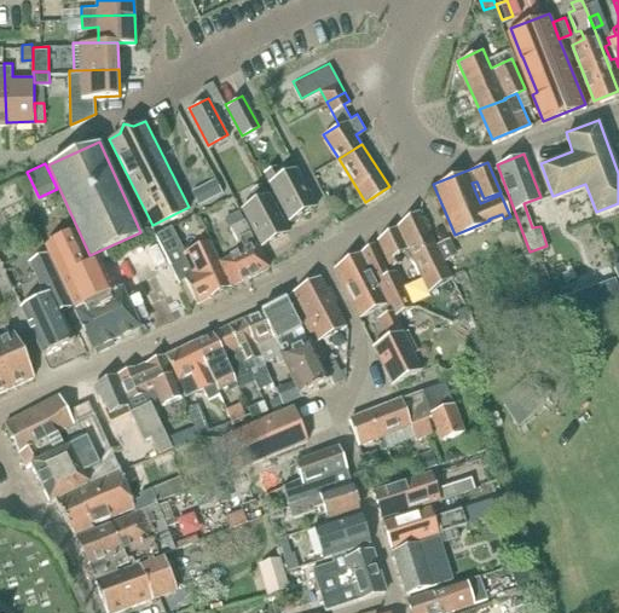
[(276,163),(265,169),(289,217),(314,204),(294,166),(281,173),(276,163)]
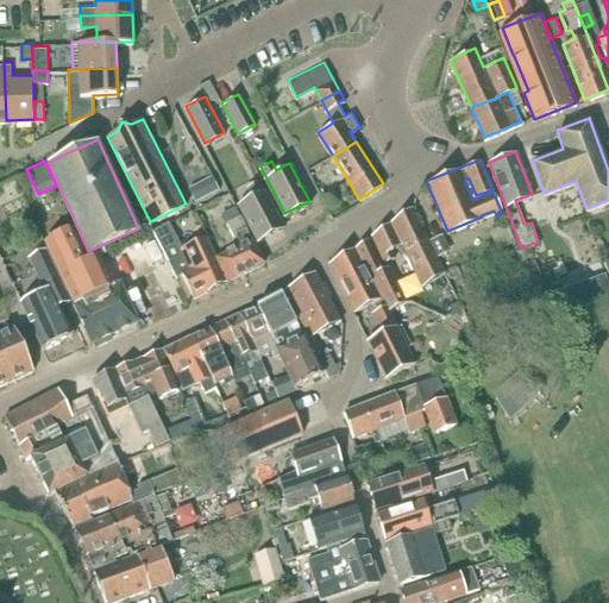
[(212,174),(200,180),(206,193),(218,187),(212,174)]
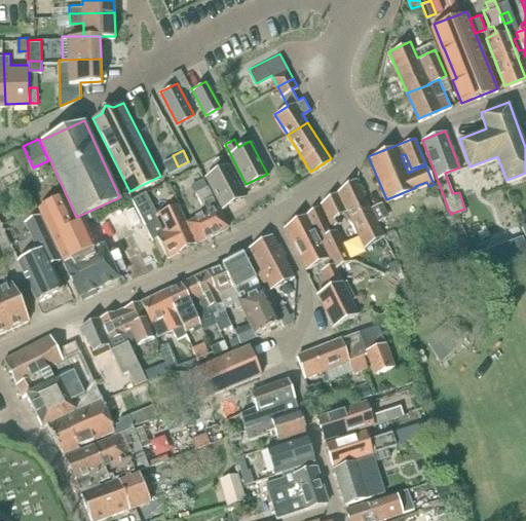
[(10,153),(0,157),(0,175),(16,168),(10,153)]
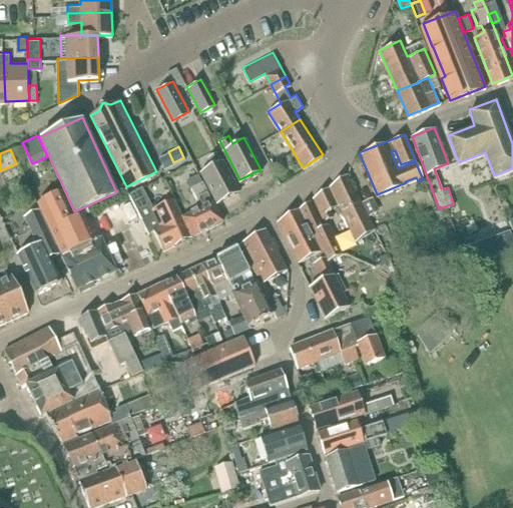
[(212,163),(200,169),(217,201),(237,190),(216,150),(207,154),(212,163)]
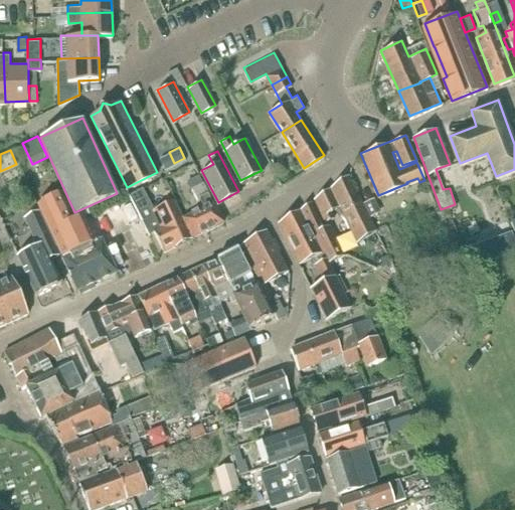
[(201,207),(183,216),(192,235),(222,220),(199,173),(188,179),(201,207)]
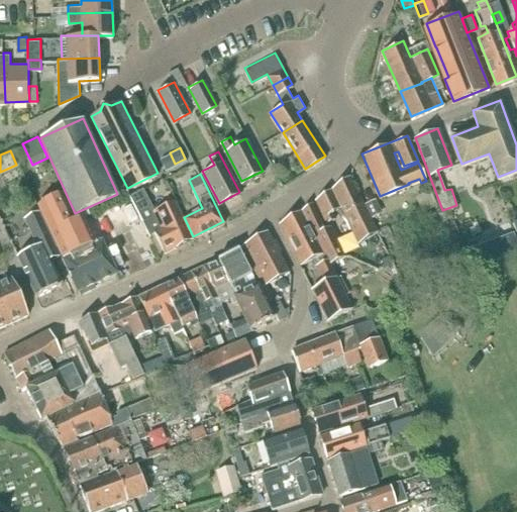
[(349,174),(331,187),(357,241),(377,229),(364,202),(349,174)]
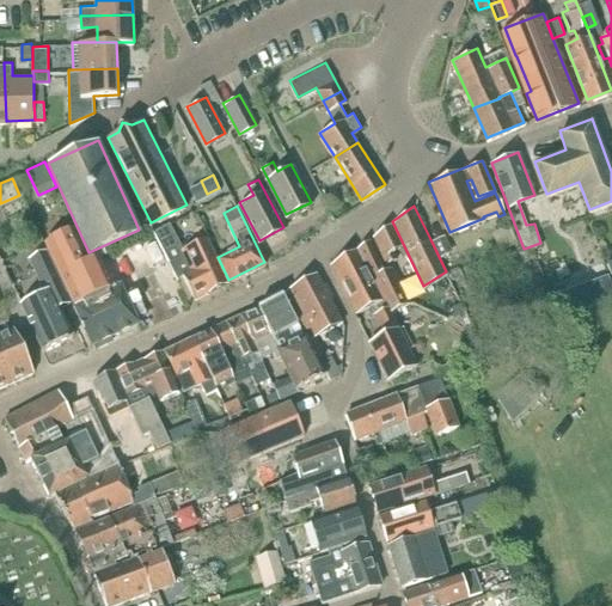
[(153,221),(151,222),(177,277),(183,274),(194,297),(227,281),(206,236),(181,248),(176,236),(173,237),(166,222),(157,227),(153,221)]
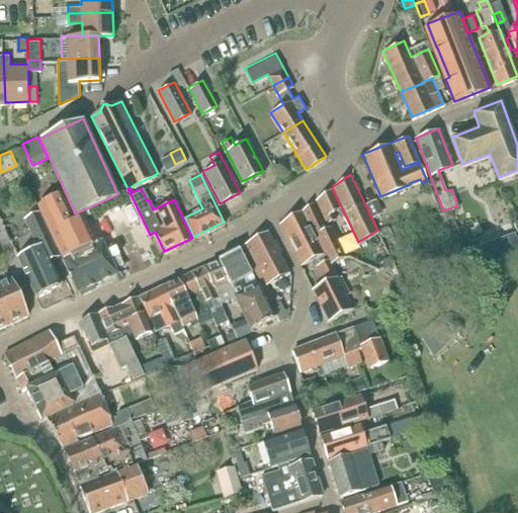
[(324,217),(333,210),(340,205),(332,187),(316,199),(324,217)]
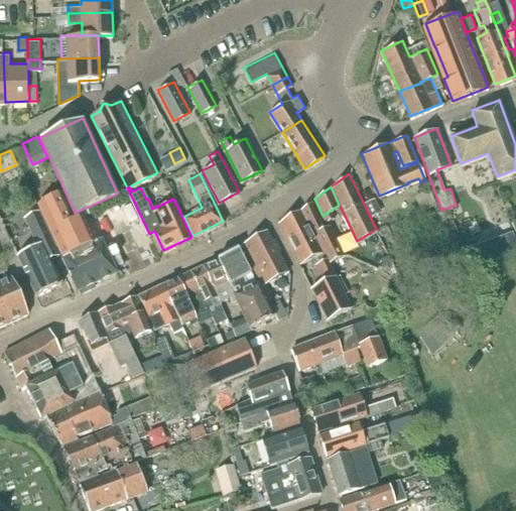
[(63,193),(43,202),(68,253),(61,256),(78,289),(116,271),(101,239),(87,245),(81,231),(84,230),(79,217),(76,219),(63,193)]
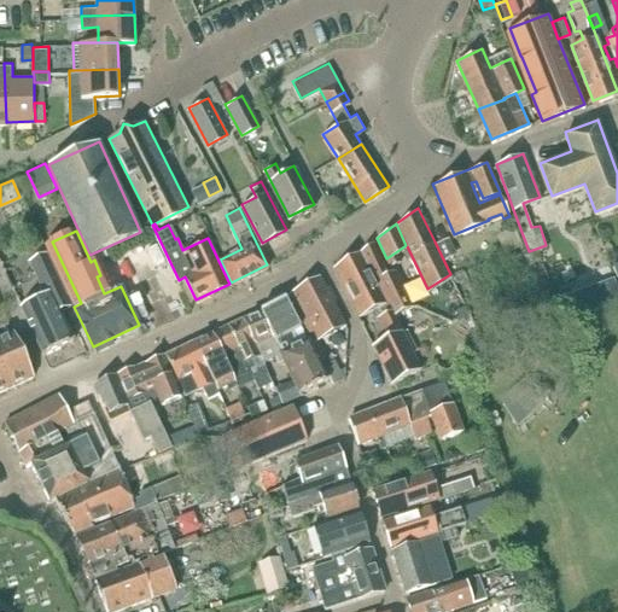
[(445,237),(435,242),(443,258),(453,254),(445,237)]
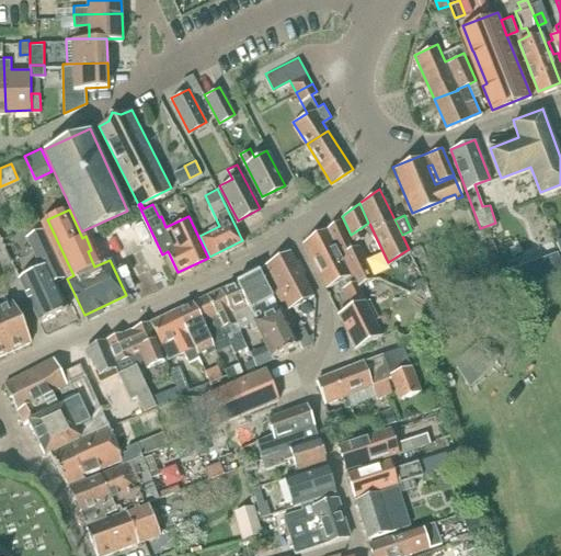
[(325,227),(302,240),(327,285),(339,279),(352,305),(339,311),(356,345),(381,333),(364,299),(366,297),(359,283),(374,276),(357,242),(351,245),(339,219),(325,227)]
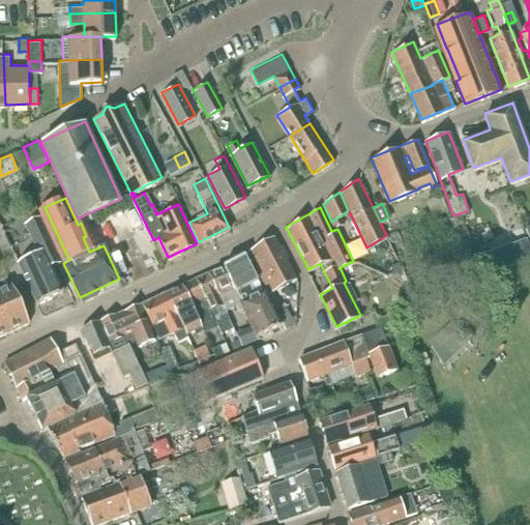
[(25,222),(37,248),(21,256),(22,259),(19,261),(37,302),(63,290),(51,264),(61,259),(40,214),(25,222)]
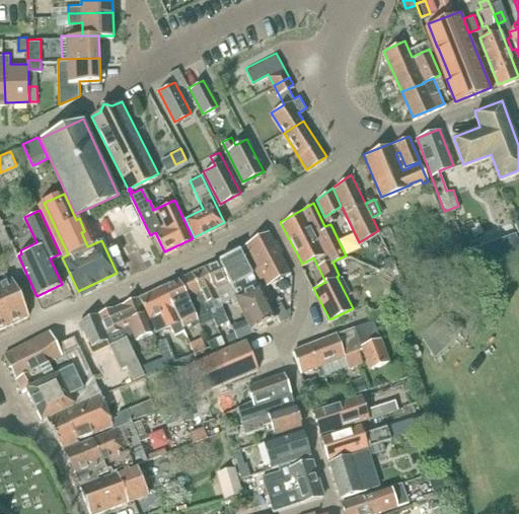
[(388,223),(378,227),(381,234),(391,230),(388,223)]
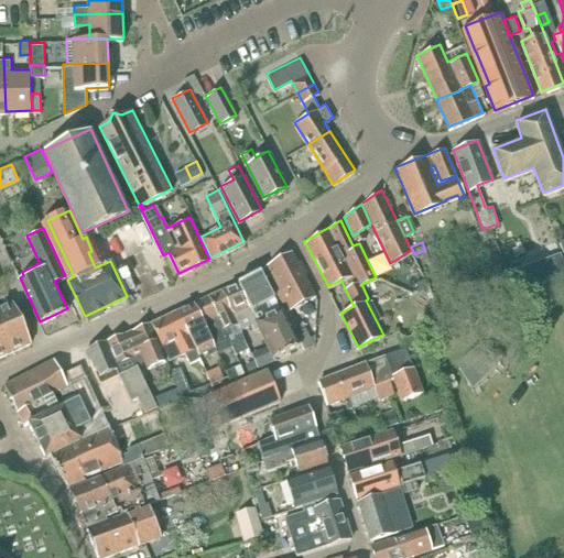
[(262,265),(278,295),(284,307),(288,315),(293,313),(291,308),(315,294),(291,250),(262,265)]
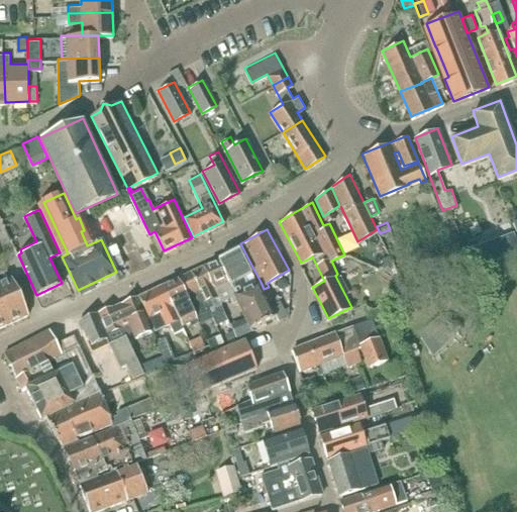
[(499,245),(498,249),(500,258),(510,254),(507,246),(504,244),(499,245)]
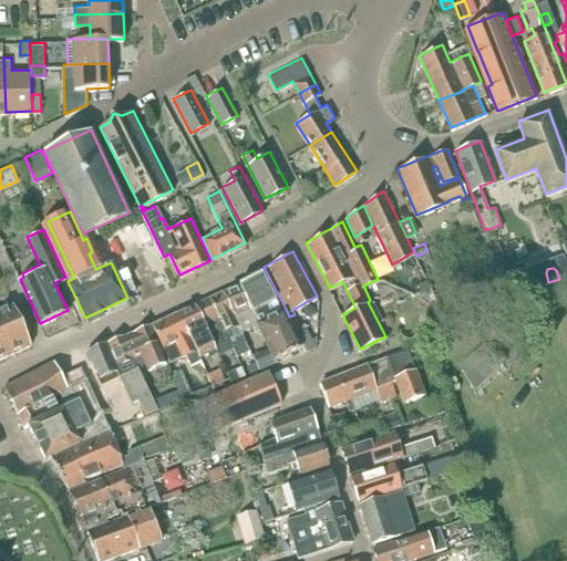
[(253,309),(267,302),(276,298),(261,270),(239,282),(253,309)]
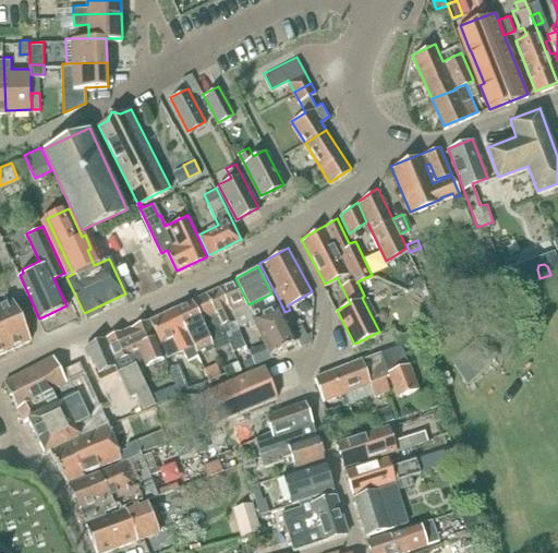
[(258,323),(255,316),(251,308),(249,309),(234,278),(220,286),(232,315),(233,315),(238,324),(249,320),(251,325),(254,323),(255,325),(258,323)]
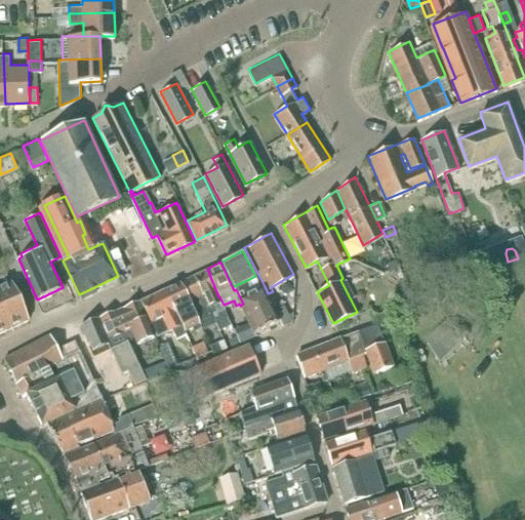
[(194,275),(215,320),(218,328),(231,322),(229,317),(227,318),(223,308),(217,310),(213,303),(220,300),(223,306),(224,305),(219,296),(218,296),(207,269),(194,275)]
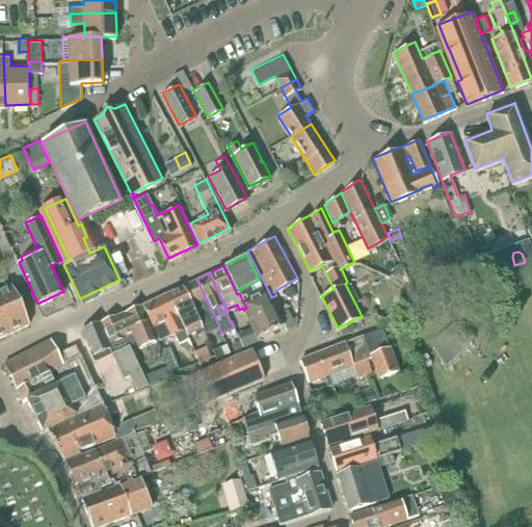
[(205,331),(218,324),(196,279),(183,285),(205,331)]
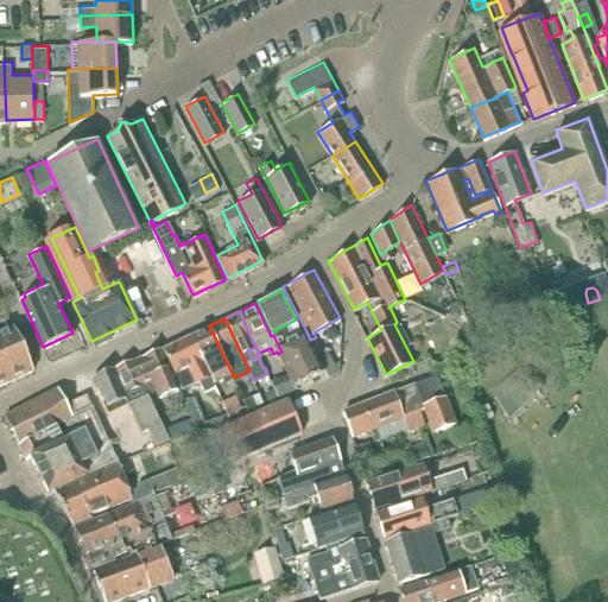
[(305,331),(306,331),(299,318),(296,319),(286,324),(292,337),(278,344),(282,352),(278,354),(283,365),(285,363),(296,385),(324,371),(318,357),(305,331)]
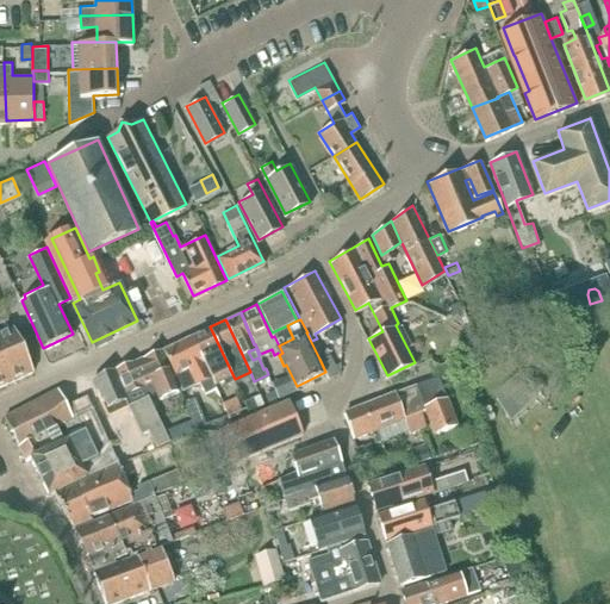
[(0,360),(0,367),(6,381),(33,371),(13,327),(0,331),(0,350),(4,359),(0,360)]
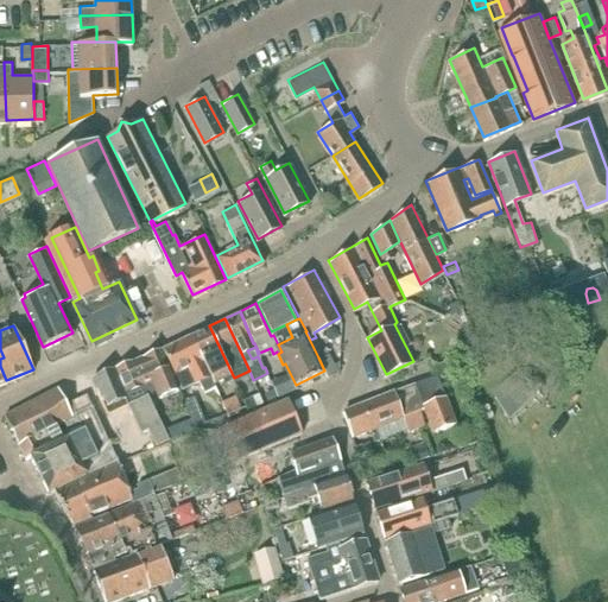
[(227,381),(234,378),(209,325),(191,334),(213,381),(225,376),(227,381)]
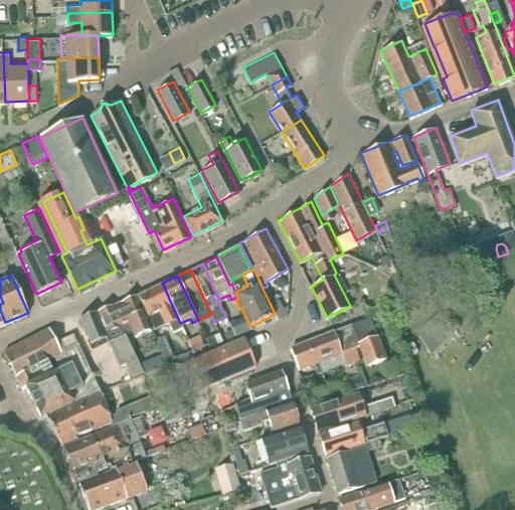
[(180,323),(162,283),(138,294),(154,328),(169,321),(173,329),(181,326),(180,323)]
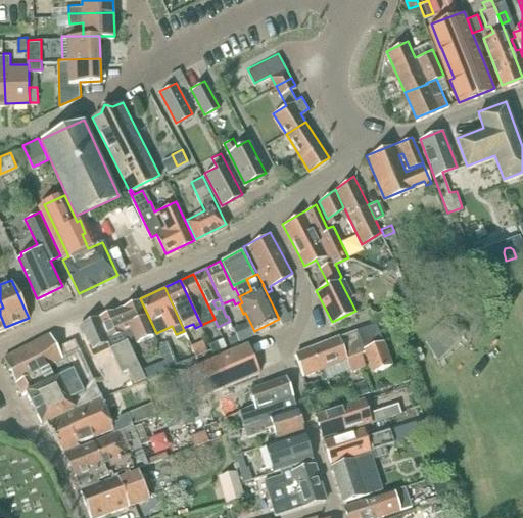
[(139,298),(99,315),(112,345),(127,338),(126,336),(134,332),(137,339),(153,332),(139,298)]
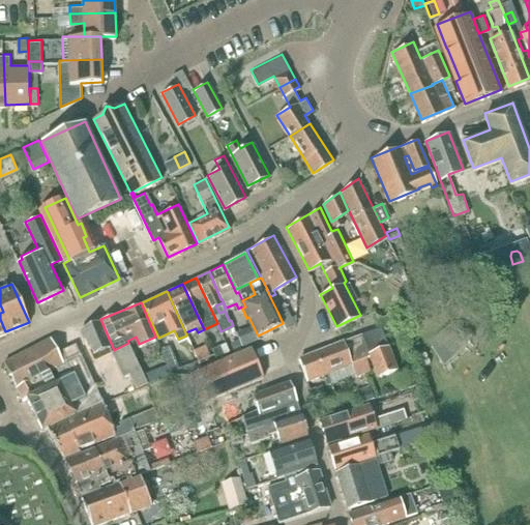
[(277,312),(283,323),(285,323),(287,328),(295,324),(287,308),(277,312)]
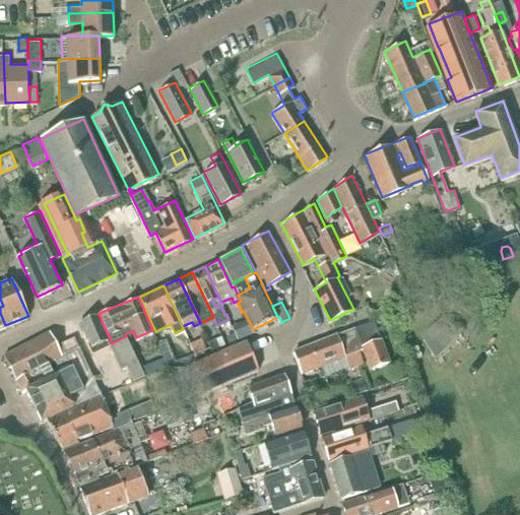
[(98,314),(79,321),(92,351),(109,344),(111,343),(98,314)]
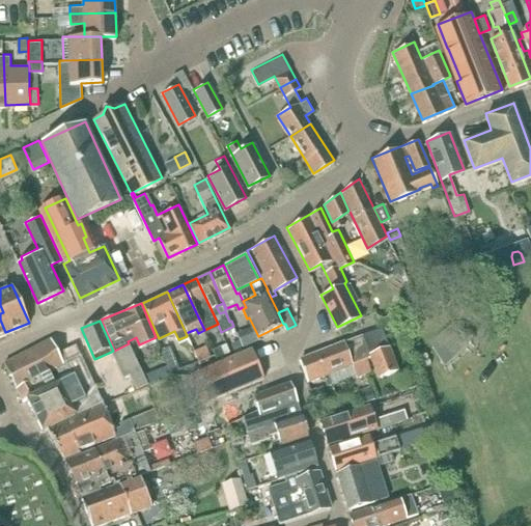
[(446,322),(426,340),(440,364),(468,335),(446,322)]
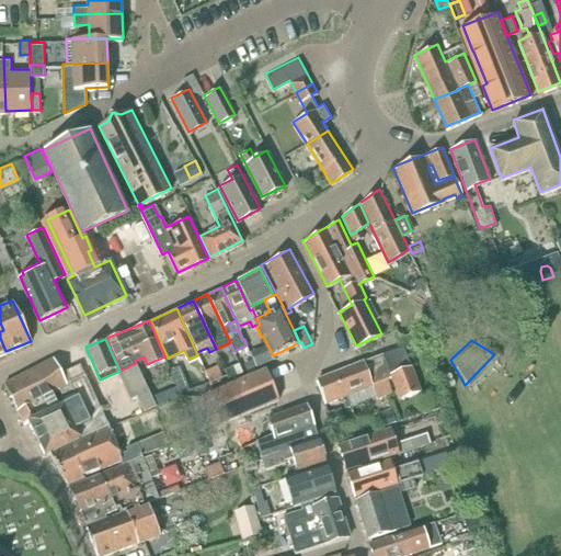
[(402,344),(382,352),(388,369),(379,372),(381,378),(386,377),(390,375),(399,397),(419,389),(402,344)]
